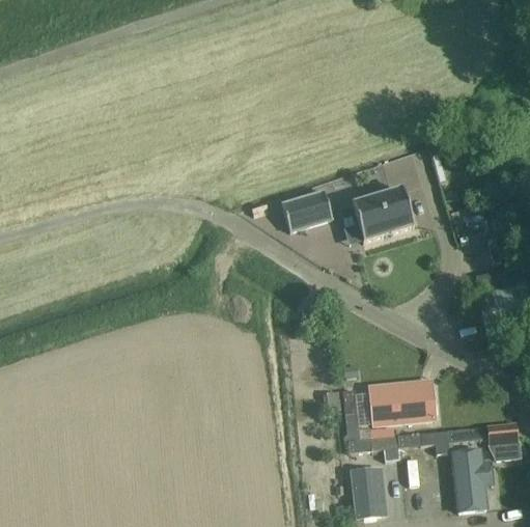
[(412,226),(401,190),(349,206),(360,243),(386,234),(412,226)]
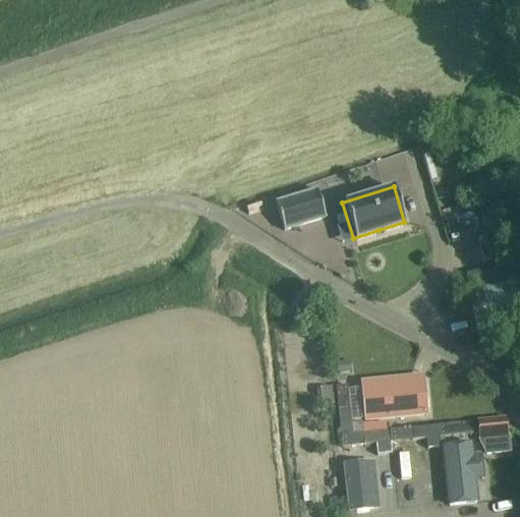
[(283,227),(285,227),(285,226),(324,215),(325,215),(316,187),(315,188),(277,200),(275,200),(283,227)]
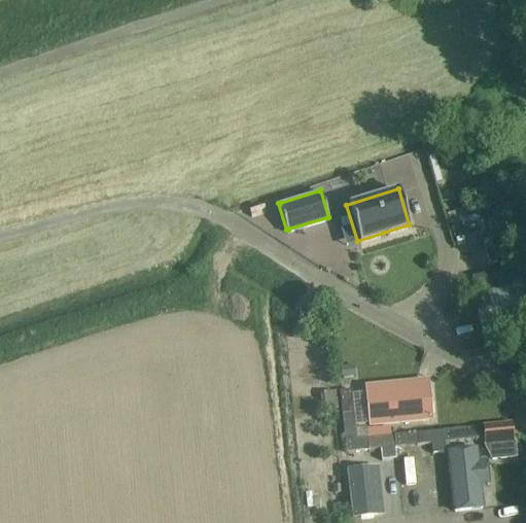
[(525,325),(525,305),(514,264),(478,274),(483,291),(470,294),(483,339),(525,325)]
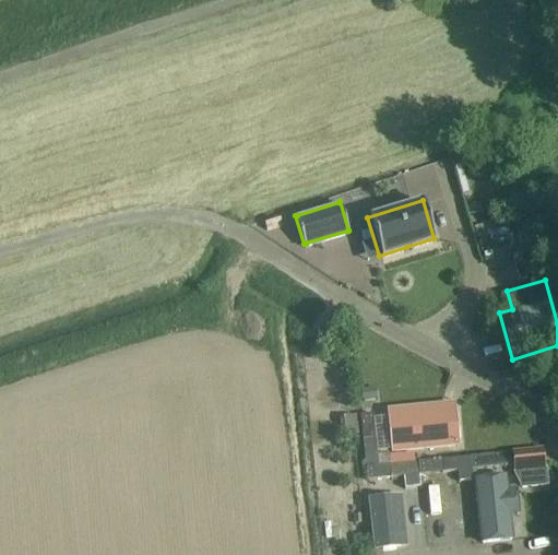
[(375,385),(360,386),(361,398),(376,397),(375,385)]
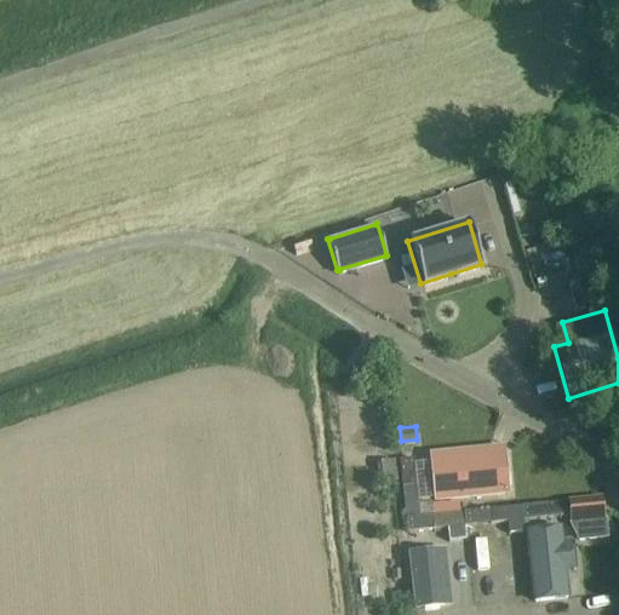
[(506,494),(502,450),(431,458),(435,500),(506,494)]
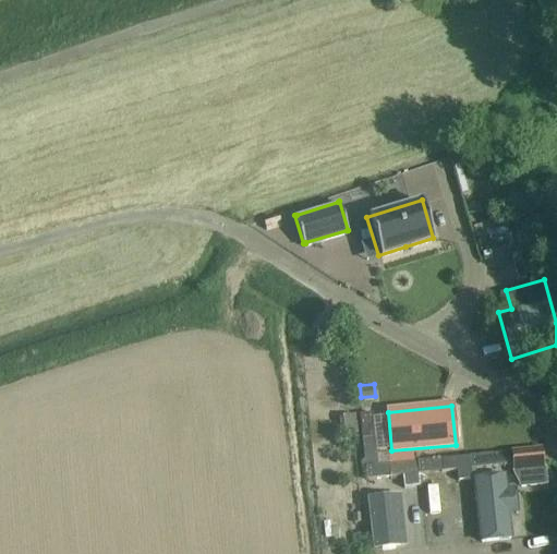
[(364,464),(388,460),(387,450),(376,452),(372,410),(359,411),(364,464)]
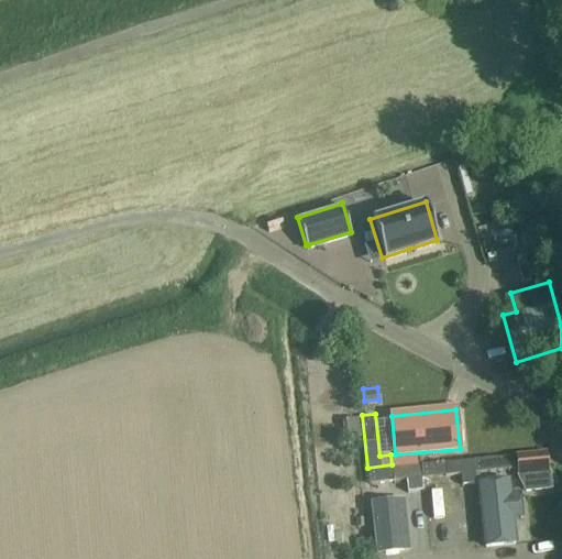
[(546,449),(539,450),(515,452),(472,457),(473,470),(516,466),(517,471),(548,468),(547,464),(546,449)]
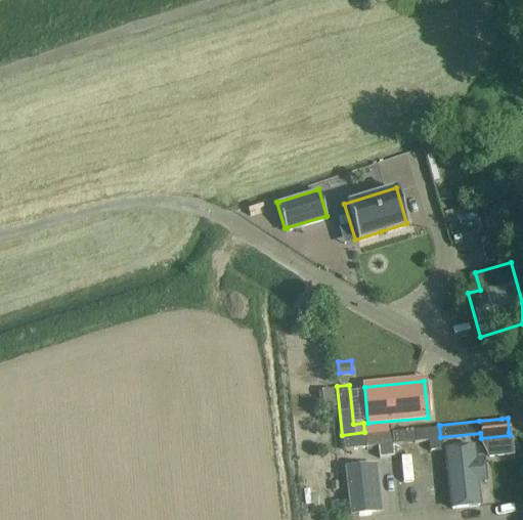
[(441,447),(440,437),(439,425),(390,430),(391,442),(428,438),(429,448),(441,447)]
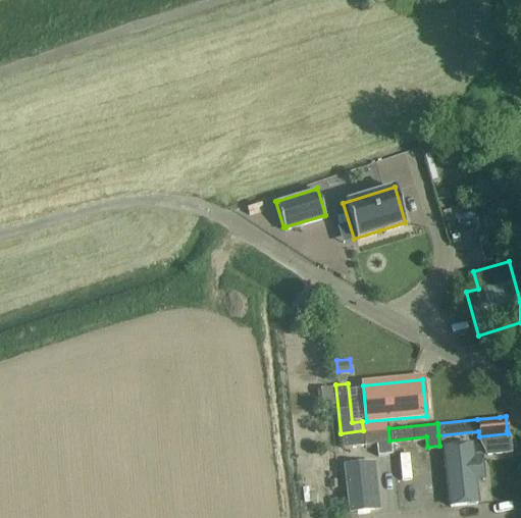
[(386,428),(363,430),(341,433),(342,446),(378,442),(379,450),(391,449),(389,441),(388,428),(386,428)]
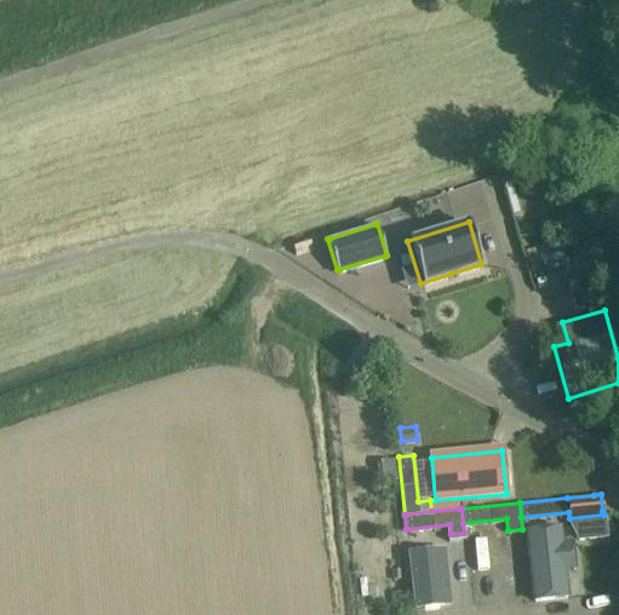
[(603,515),(569,518),(578,536),(605,534),(603,515)]
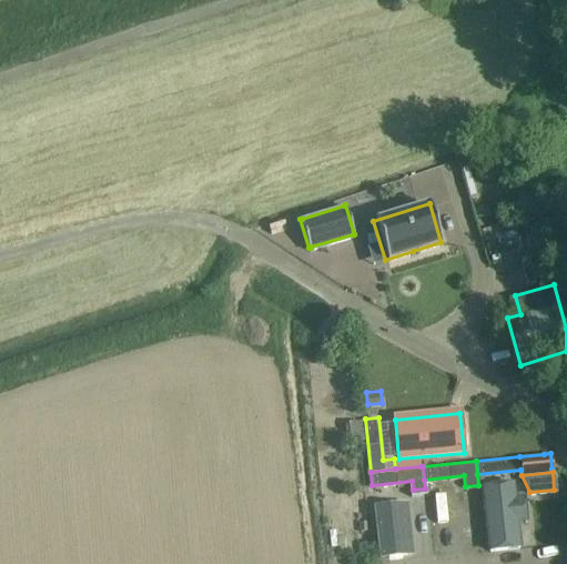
[(515,479),(485,481),(490,549),(520,545),(518,520),(526,520),(524,494),(516,495),(515,479)]
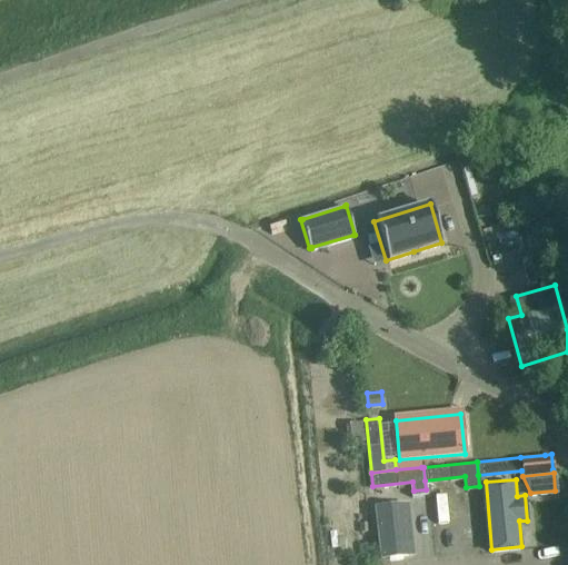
[(408,499),(375,504),(381,555),(415,552),(408,499)]
